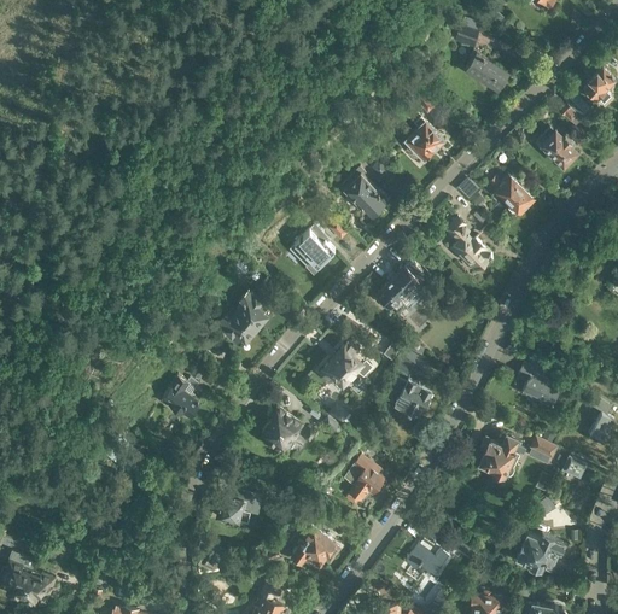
[(460,27),(455,42),(476,48),(479,33),(460,27)]
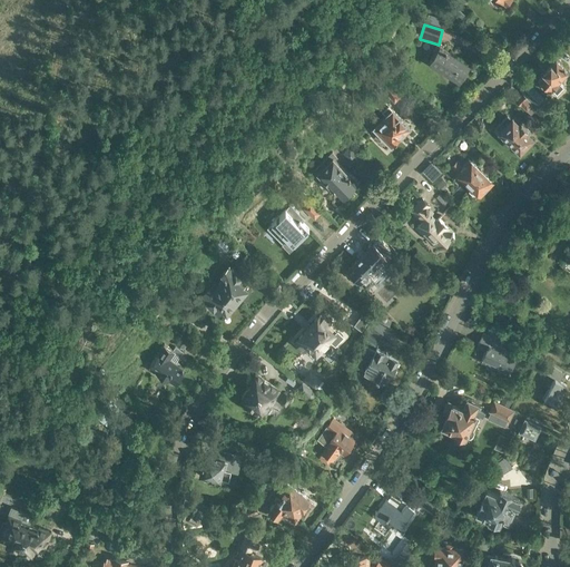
[(430,65),(460,84),(470,67),(440,48),(430,65)]
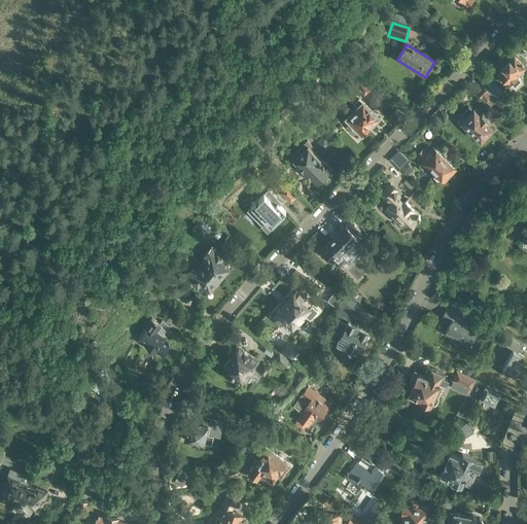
[(510,85),(510,84),(515,89),(522,82),(517,77),(526,68),(515,57),(498,74),(510,85)]
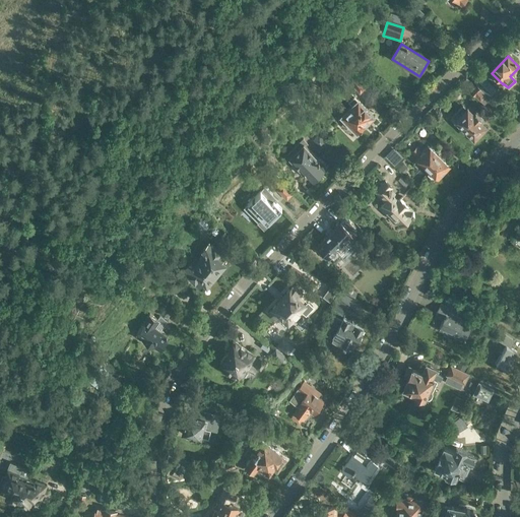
[(490,98),(496,91),(480,77),(474,83),(490,98)]
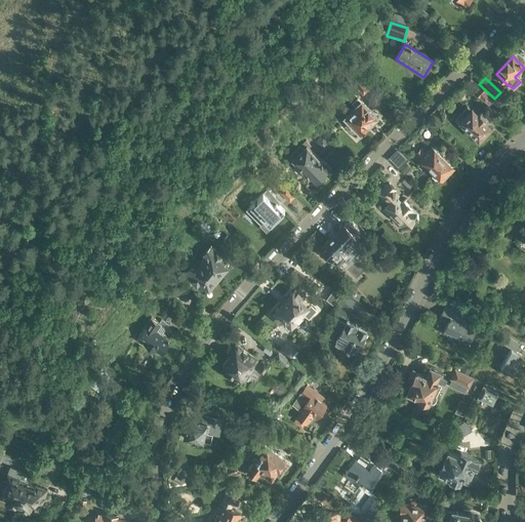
[(356,89),(363,97),(370,90),(363,83),(356,89)]
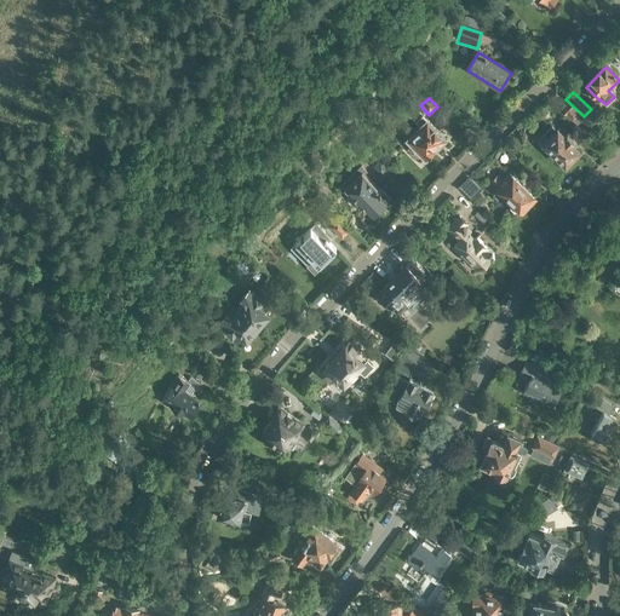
[(564,115),(574,126),(583,117),(572,108),(564,115)]
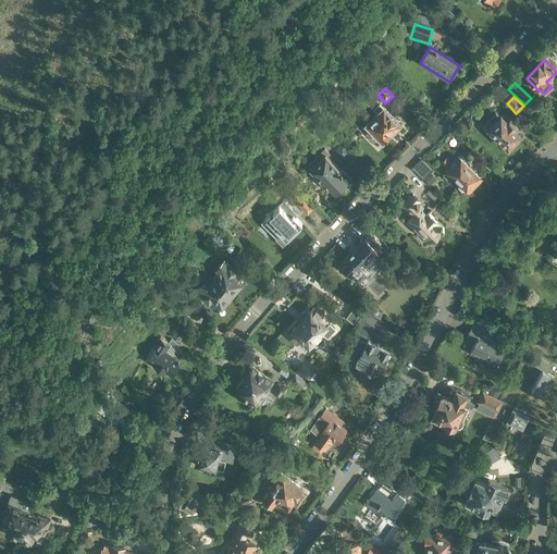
[(364,127),(382,145),(400,126),(380,106),(374,112),(378,115),(364,127)]
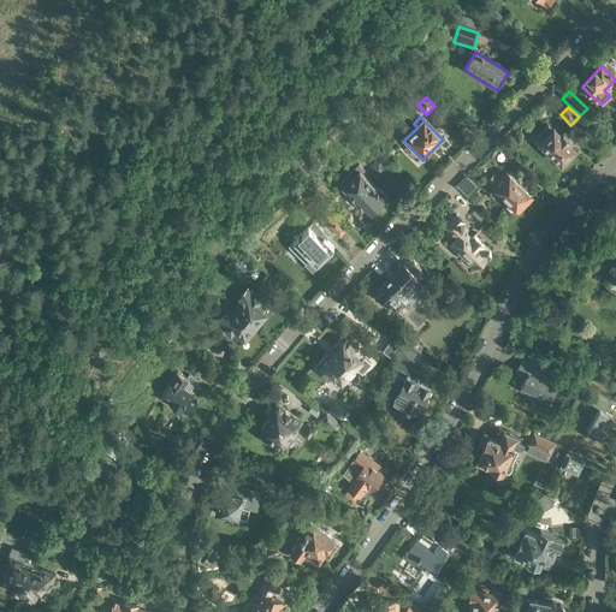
[(537,141),(540,144),(562,166),(576,152),(568,144),(570,142),(563,136),(562,137),(554,130),(552,132),(549,128),(537,141)]
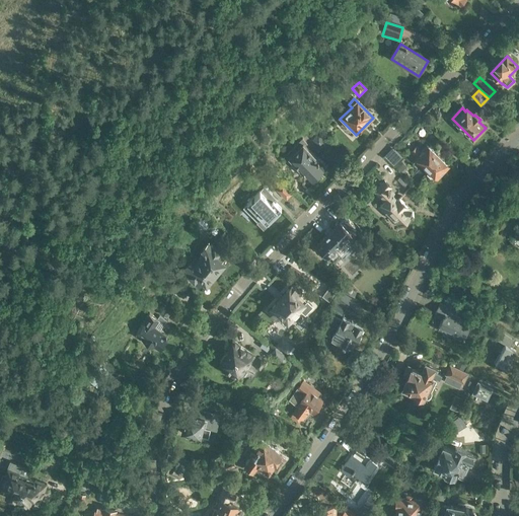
[(312,142),(320,150),(326,144),(318,136),(312,142)]
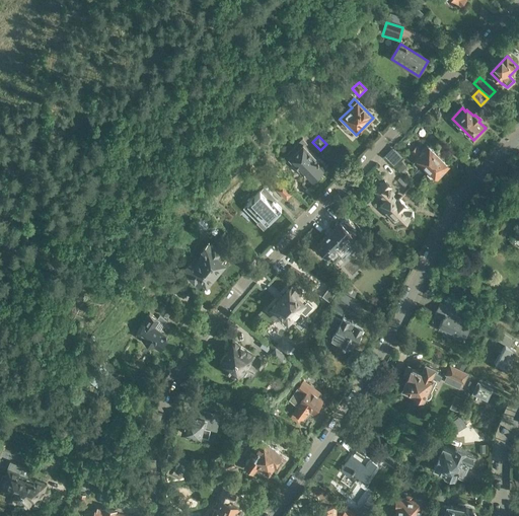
[(285,158),(288,160),(287,161),(295,169),(299,169),(311,181),(314,179),(319,176),(322,170),(327,166),(319,158),(318,160),(305,148),(307,146),(302,141),(285,158)]
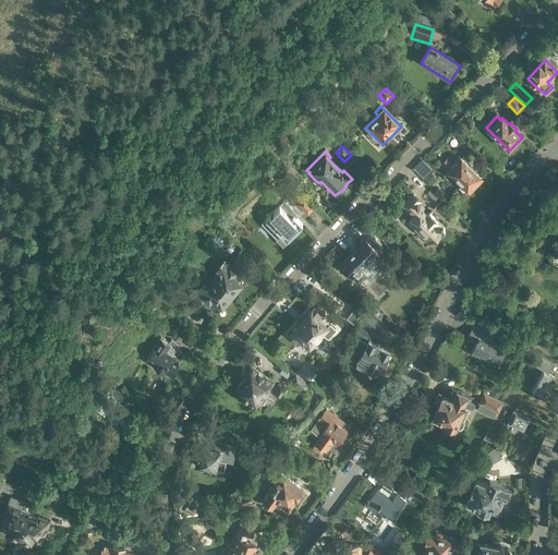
[(468,192),(470,195),(482,182),(460,159),(453,166),(448,160),(443,166),(447,170),(446,171),(449,175),(448,176),(466,193),(468,192)]
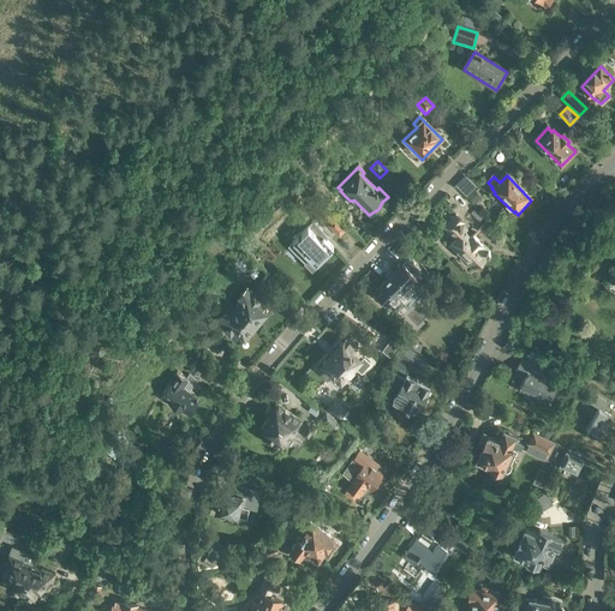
[(457,216),(445,228),(457,240),(449,249),(457,256),(459,255),(469,264),(471,262),(477,268),(488,256),(488,257),(490,255),(473,238),(471,240),(461,231),(464,228),(460,226),(463,223),(457,216)]
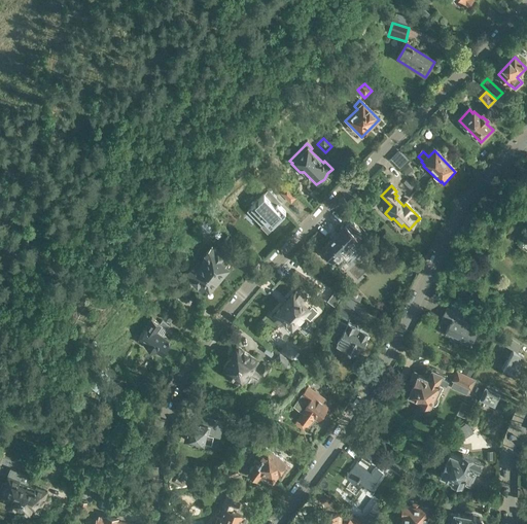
[(281,196),(291,205),(296,199),(287,189),(281,196)]
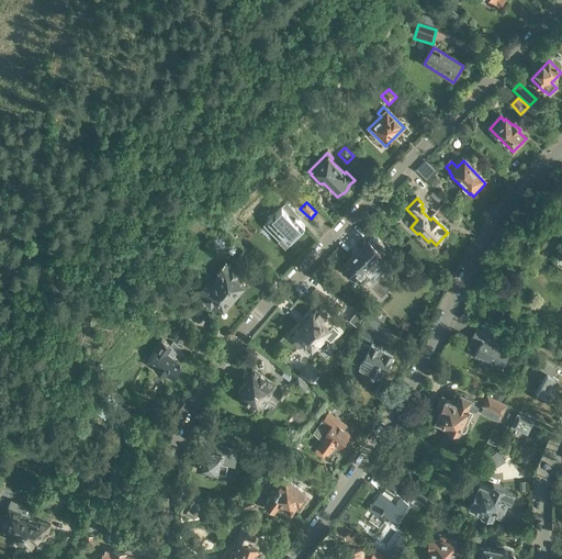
[(270,226),(266,231),(279,244),(283,239),(289,246),(298,238),(296,237),(299,234),(304,228),(292,215),(294,213),(289,208),(284,212),(281,210),(267,224),(270,226)]
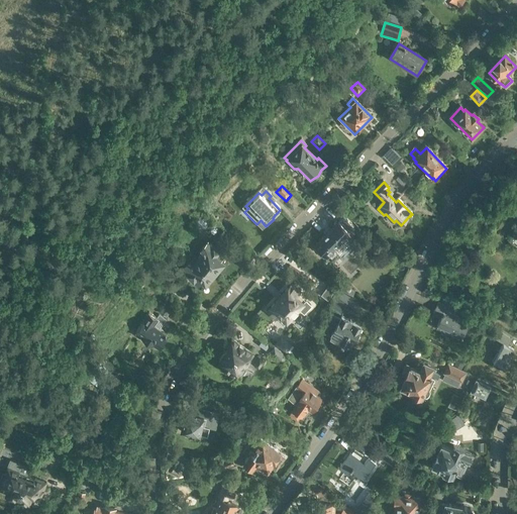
[(205,232),(211,225),(202,218),(194,227),(201,233),(203,230),(205,232)]
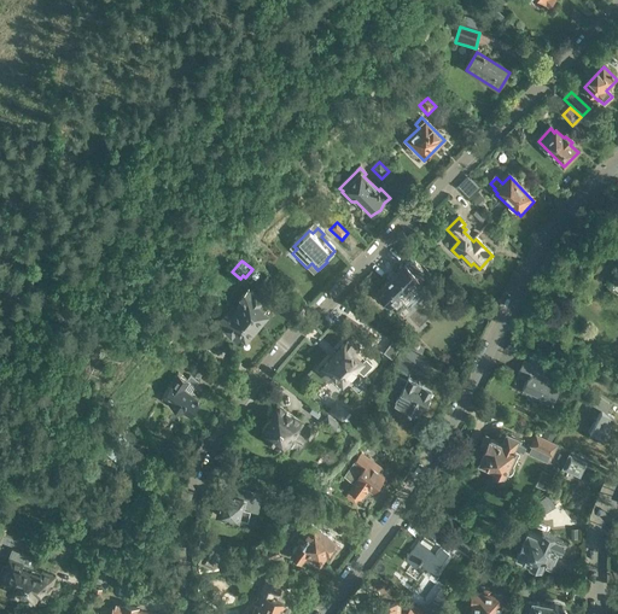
[(410,262),(377,294),(382,299),(378,303),(388,311),(390,308),(400,317),(421,297),(413,287),(425,276),(410,262)]
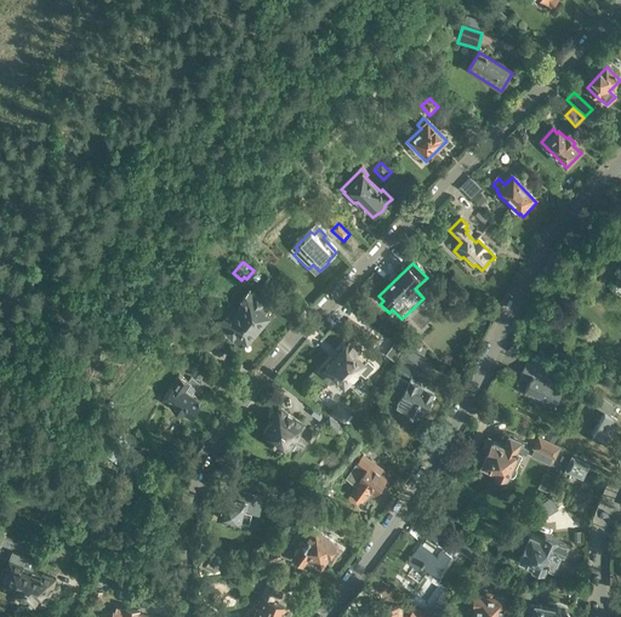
[(237,312),(257,330),(260,329),(262,329),(266,324),(266,321),(267,319),(263,315),(269,309),(250,291),(245,296),(240,302),(243,304),(237,312)]
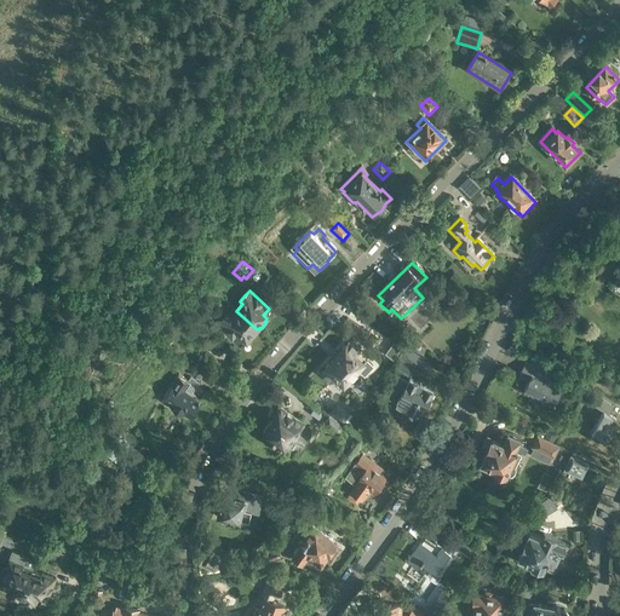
[(257,329),(236,311),(230,318),(227,317),(222,323),(218,328),(237,345),(244,338),(247,341),(250,339),(252,339),(256,334),(256,332),(257,329)]
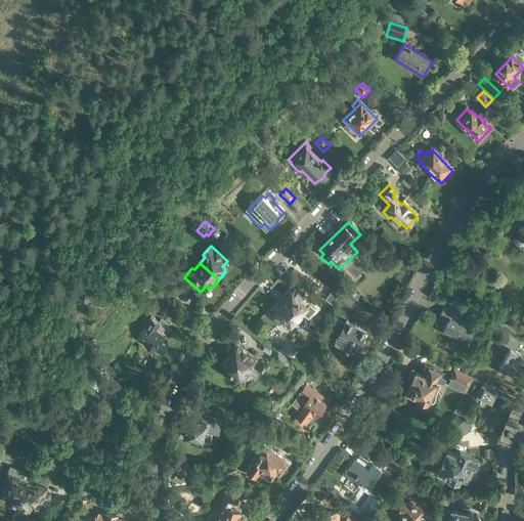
[(173,300),(181,291),(171,281),(163,291),(173,300)]
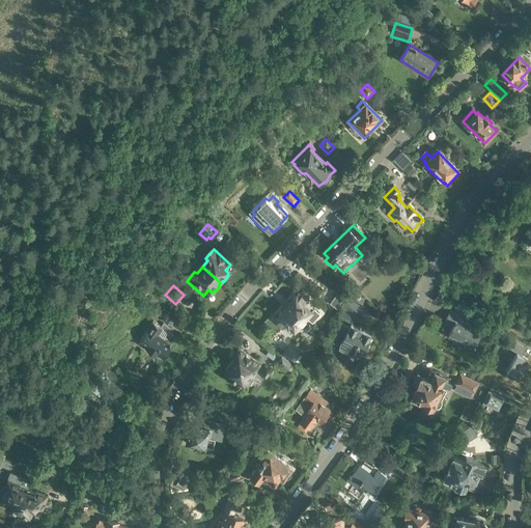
[(331,305),(338,309),(344,298),(337,293),(331,305)]
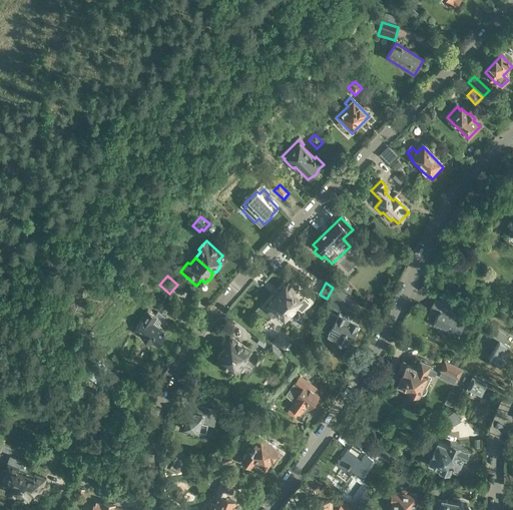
[(266,311),(274,318),(275,318),(282,324),(305,299),(298,292),(290,284),(266,311)]
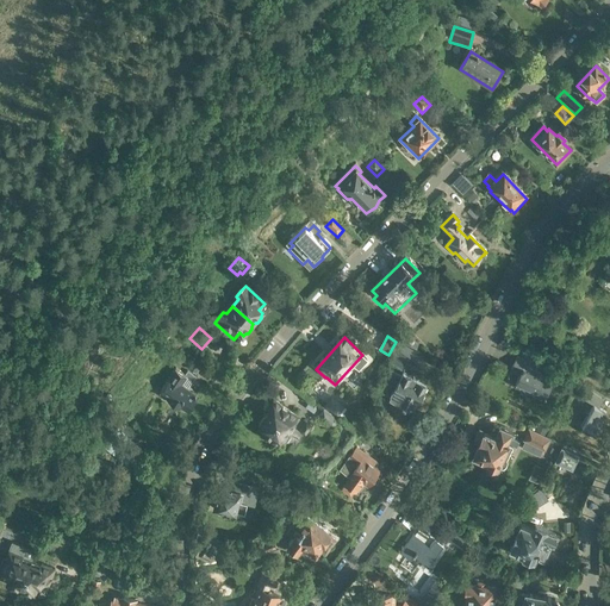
[(397,344),(386,364),(403,373),(414,353),(397,344)]
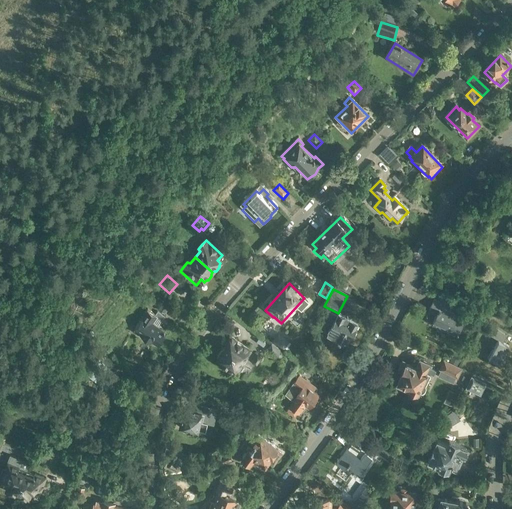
[(155,310),(164,316),(171,306),(162,300),(155,310)]
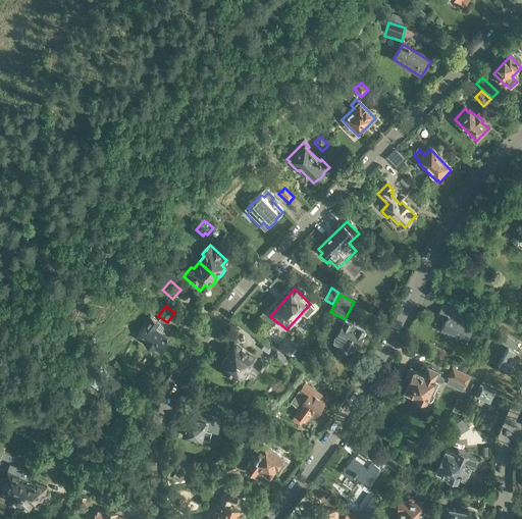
[(152,308),(149,313),(155,317),(158,312),(152,308)]
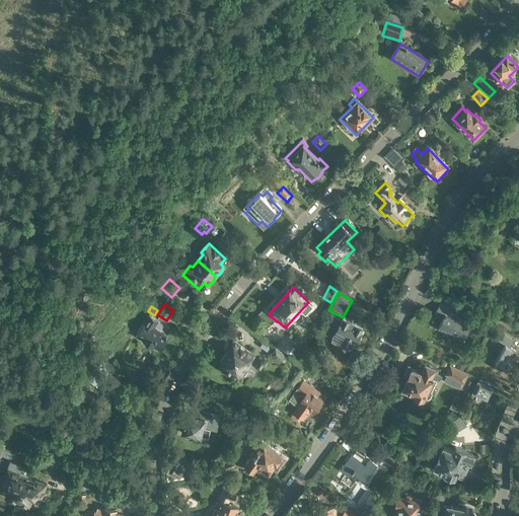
[(451,334),(464,340),(465,337),(467,339),(469,334),(467,333),(471,324),(460,319),(461,315),(440,306),(436,315),(443,319),(439,328),(438,330),(450,337),(451,334)]
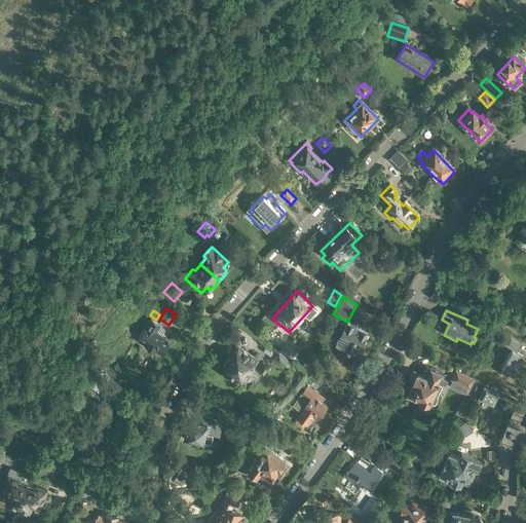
[(139,339),(162,355),(171,342),(156,332),(159,327),(166,332),(170,328),(162,323),(160,325),(151,320),(143,333),(139,339)]
